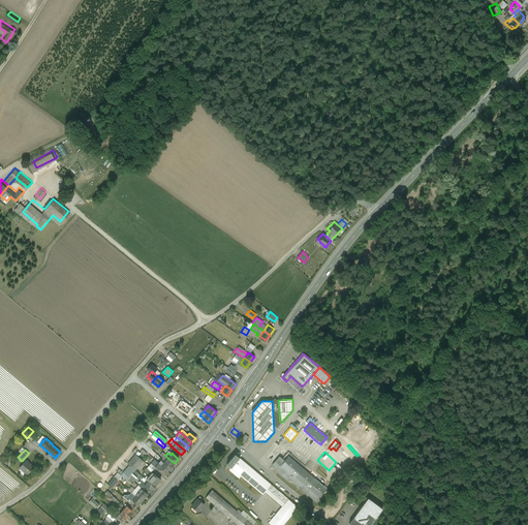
[(235,454),(226,464),(230,467),(239,458),(235,454)]
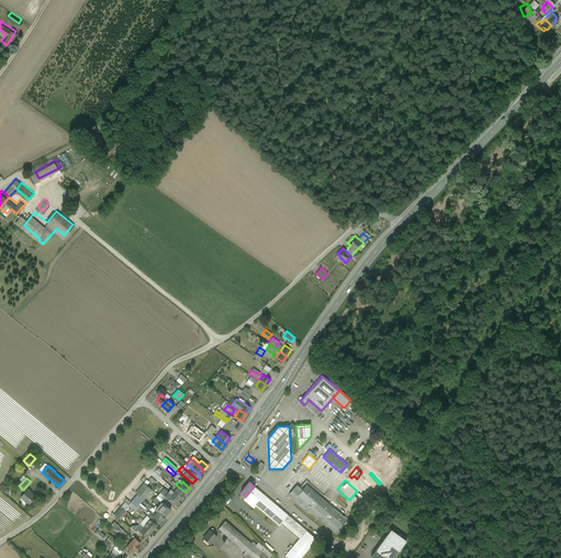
[(152,490),(144,483),(135,493),(143,500),(152,490)]
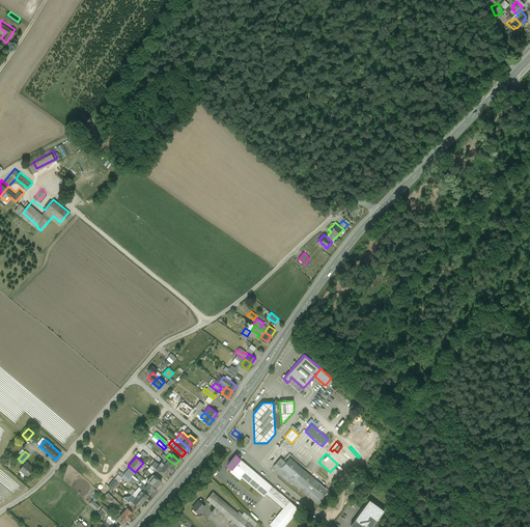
[(328,491),(289,459),(285,463),(281,468),(276,463),(273,467),(280,472),(279,474),(289,483),(290,481),(317,503),(318,504),(322,501),(319,500),(328,491)]
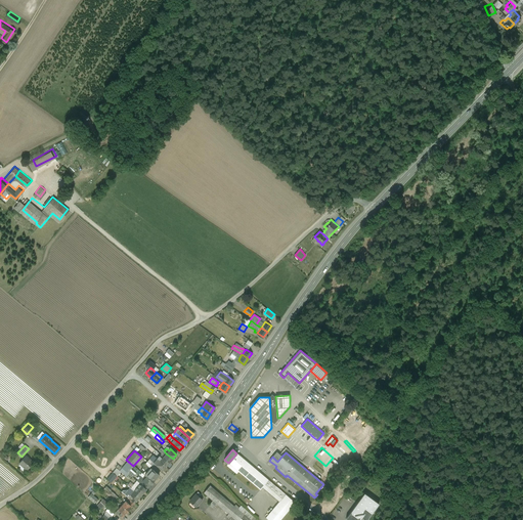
[(281,457),(276,452),(272,457),(277,462),(281,457)]
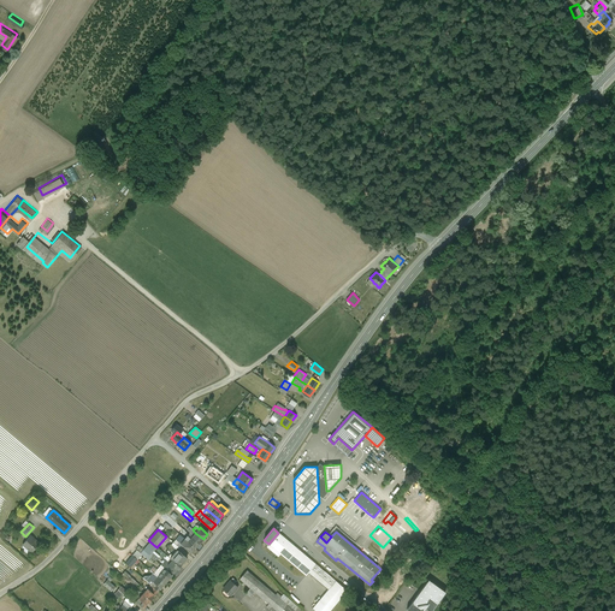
[(203,539),(195,533),(191,538),(199,544),(203,539)]
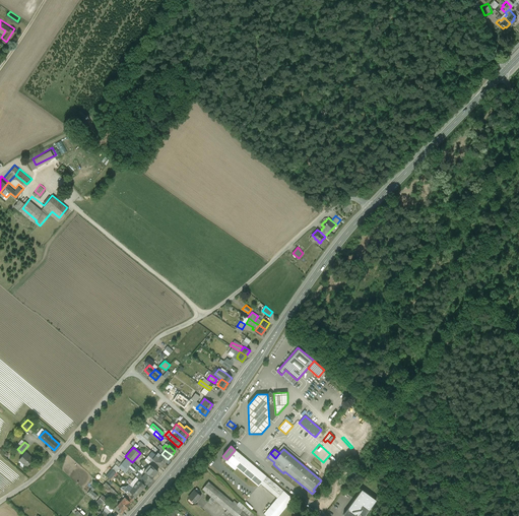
[(283,491),(235,450),(226,459),(258,487),(260,484),(276,498),(283,491)]
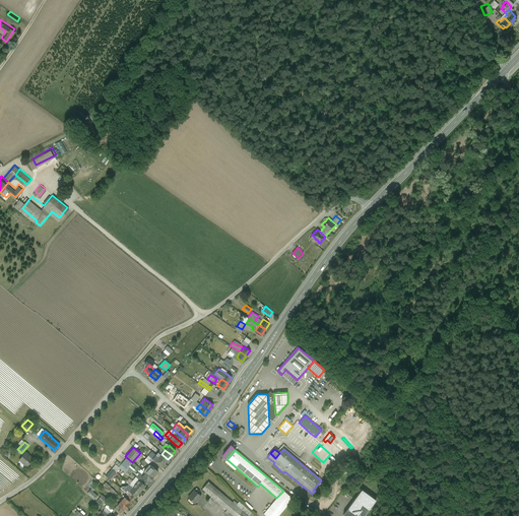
[(34,459),(25,452),(18,460),(26,466),(34,459)]
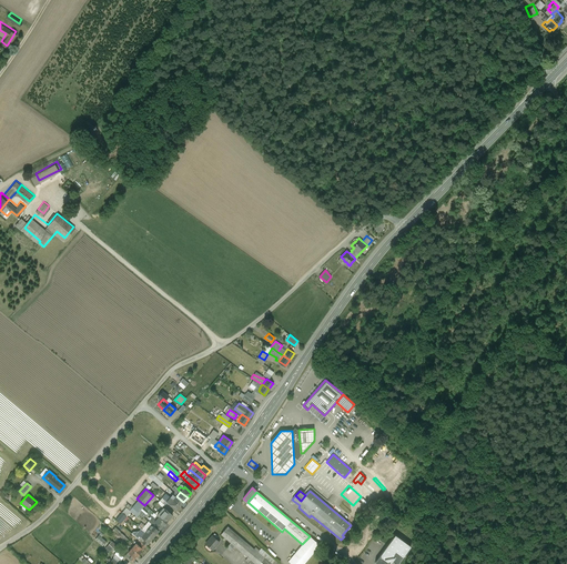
[(170,497),(166,495),(163,500),(166,503),(175,511),(180,506),(173,500),(170,497)]
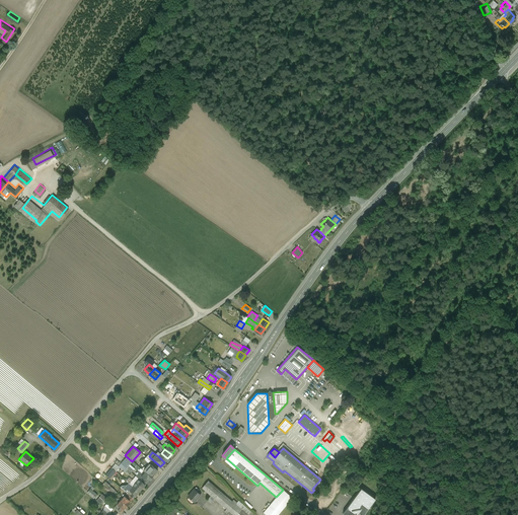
[(167,458),(161,453),(160,454),(158,456),(164,462),(167,458)]
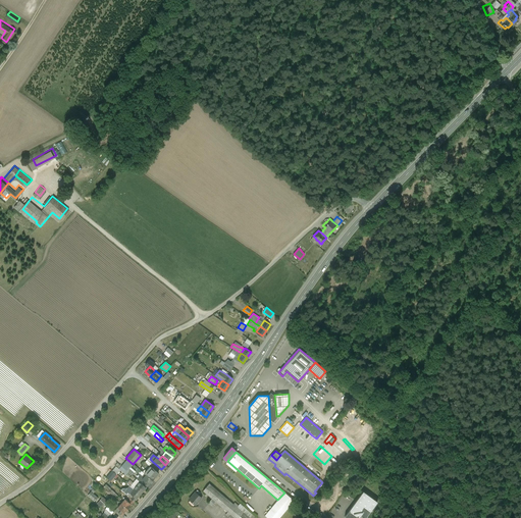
[(127,472),(120,466),(118,469),(125,475),(127,472)]
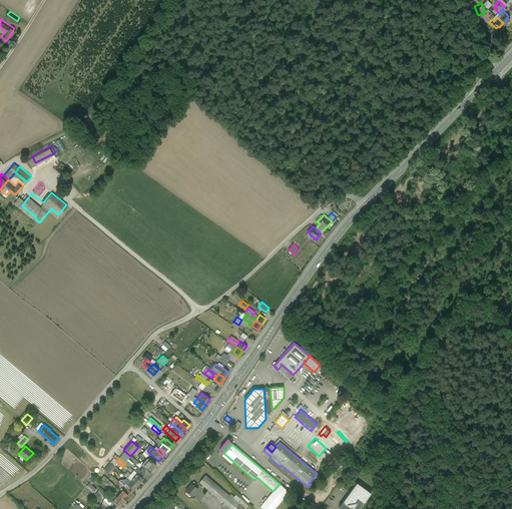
[(155,465),(147,458),(141,465),(142,467),(149,472),(155,465)]
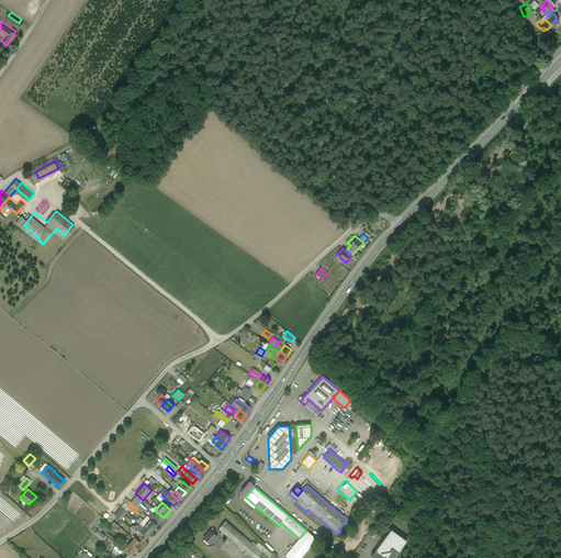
[(124,503),(114,514),(119,519),(122,515),(124,516),(127,513),(124,510),(127,506),(124,503)]
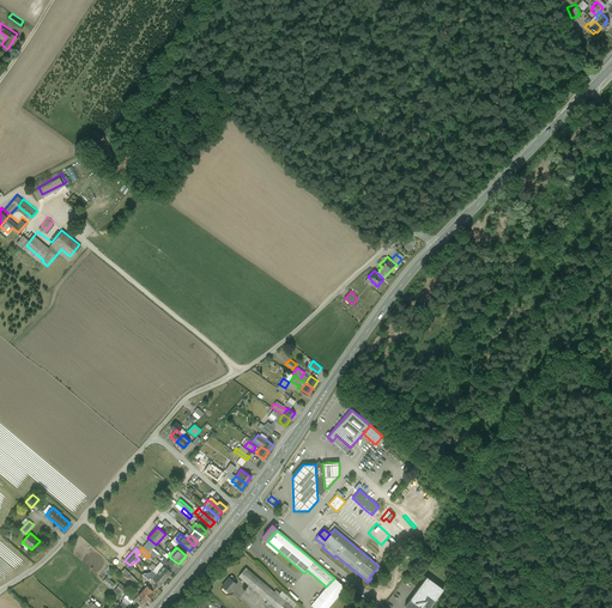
[(179,564),(170,558),(167,561),(170,565),(168,570),(171,572),(179,564)]
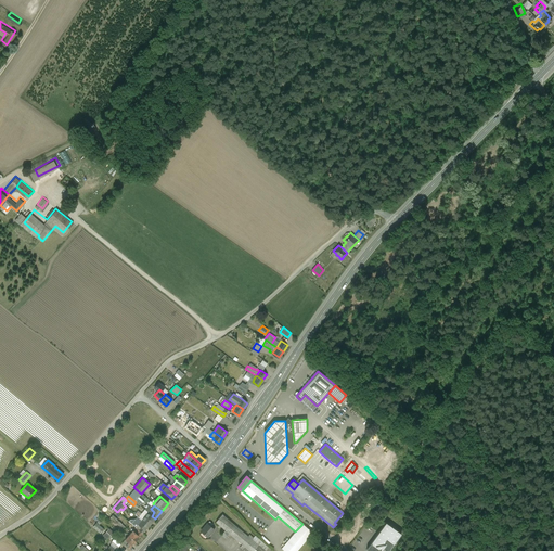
[(151,509),(149,507),(145,511),(147,513),(152,516),(154,512),(151,509)]
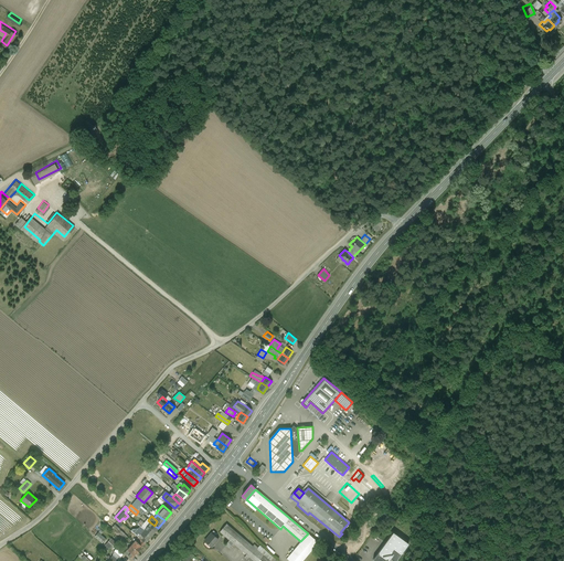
[(150,522),(147,519),(140,527),(144,530),(151,536),(158,528),(155,526),(150,522)]
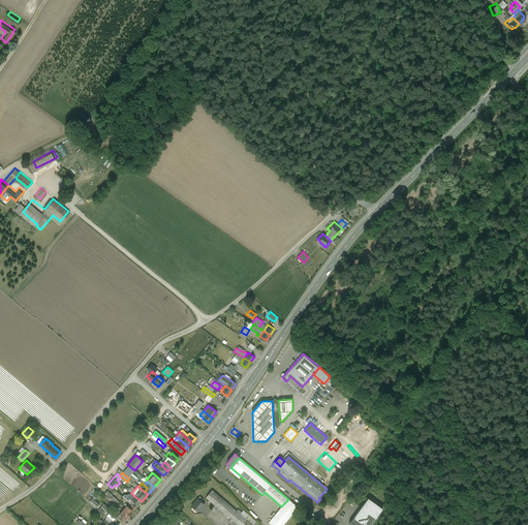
[(245,518),(212,490),(206,498),(215,505),(211,511),(214,514),(218,508),(231,520),(229,522),(233,524),(231,524),(252,524),(247,521),(247,520),(246,520),(245,518)]
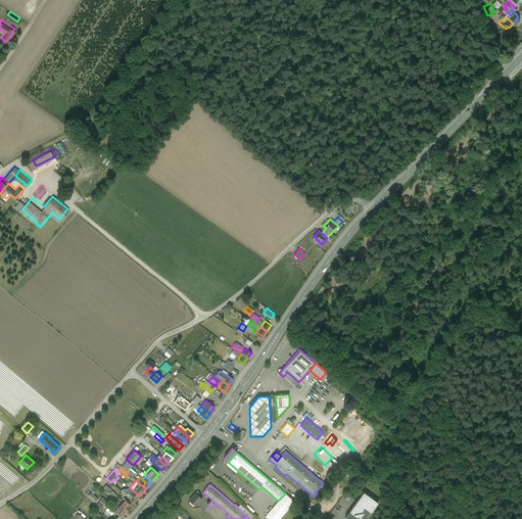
[(129,487),(124,493),(128,497),(133,490),(130,487),(129,486),(129,487)]
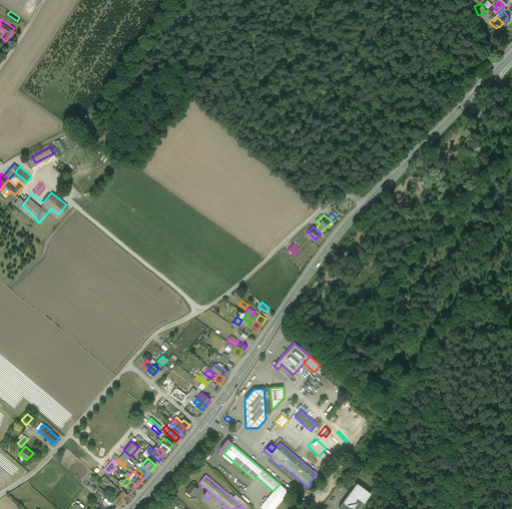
[(119,490),(109,482),(107,481),(105,483),(107,484),(107,485),(116,493),(119,490)]
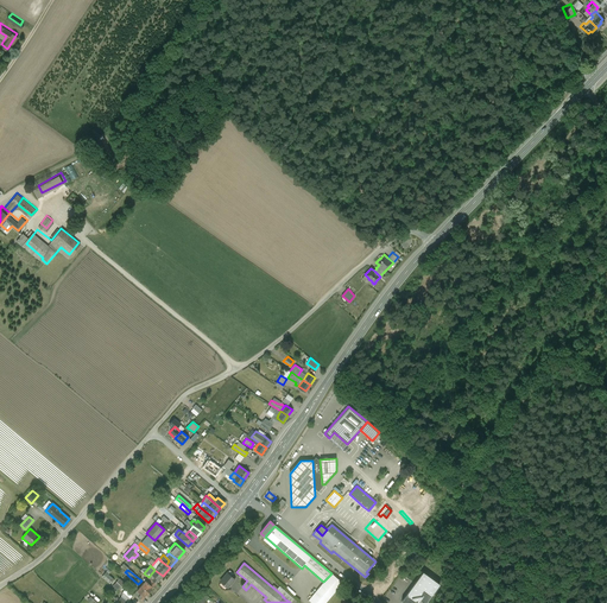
[(163,576),(155,570),(149,577),(149,578),(156,584),(163,576)]
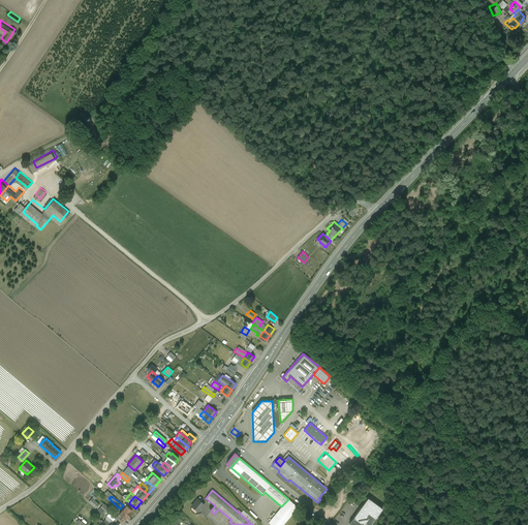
[(368,497),(349,523),(351,524),(370,524),(382,507),(368,497)]
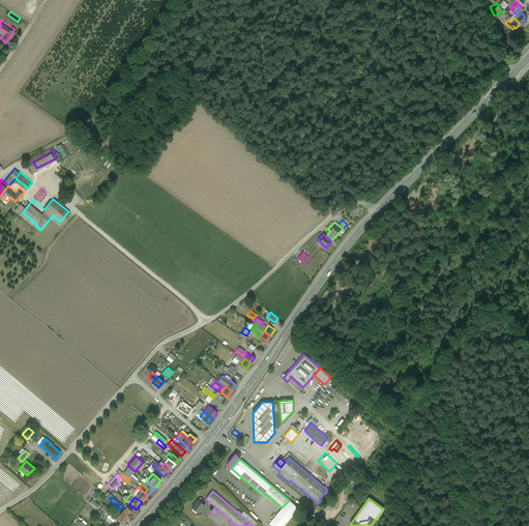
[(98,505),(91,499),(88,502),(95,509),(98,505)]
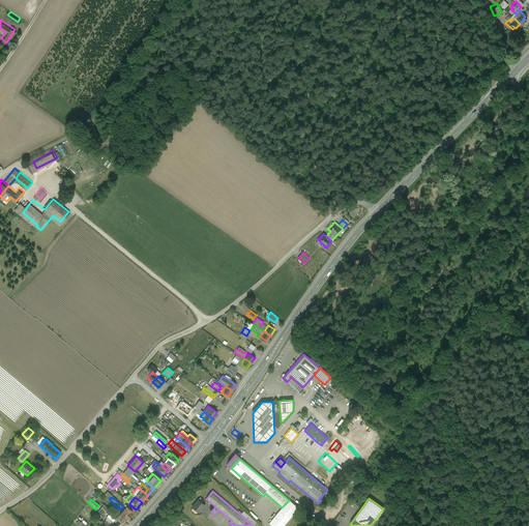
[(201,503),(198,500),(192,507),(198,513),(204,505),(201,503)]
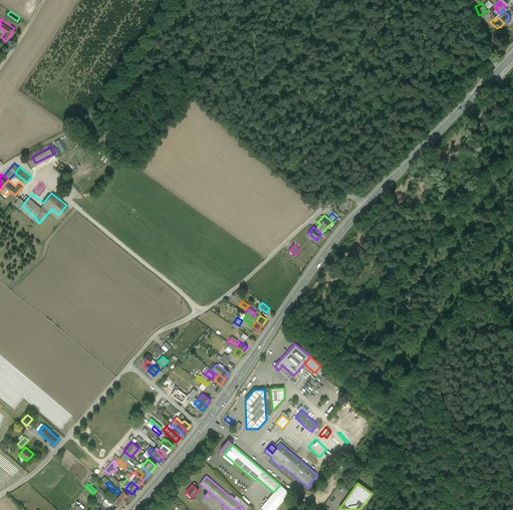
[(273,492),(260,508),(262,509),(275,509),(290,493),(280,485),(273,492)]
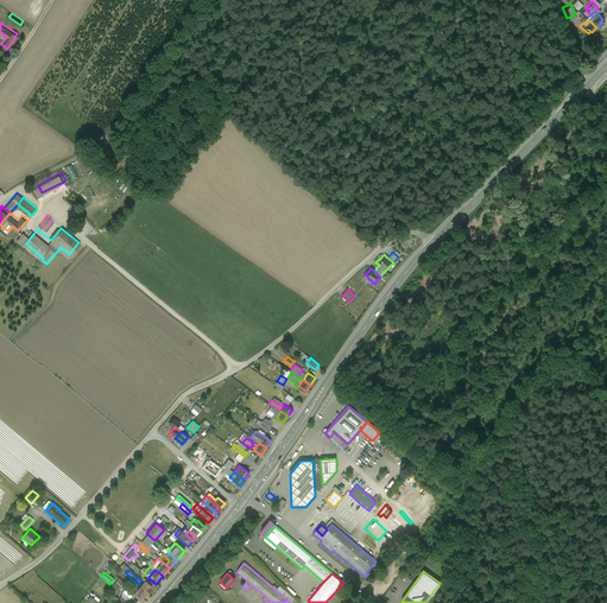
[(156,584),(149,578),(140,586),(149,592),(156,584)]
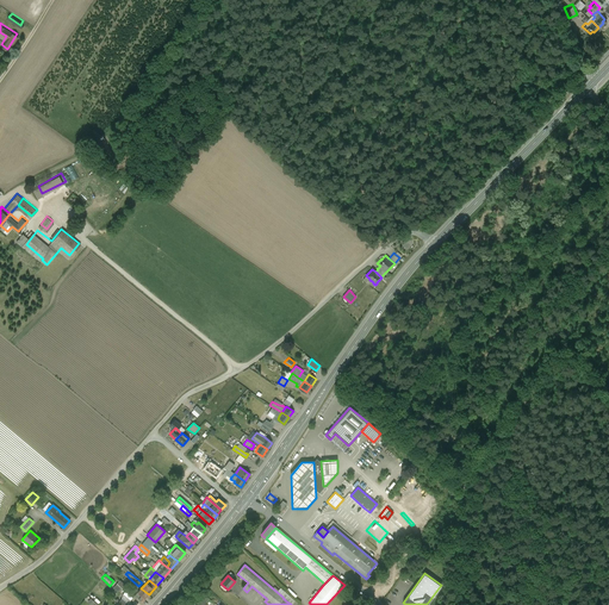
[(129,591),(122,584),(118,586),(120,588),(125,592),(126,593),(129,591)]
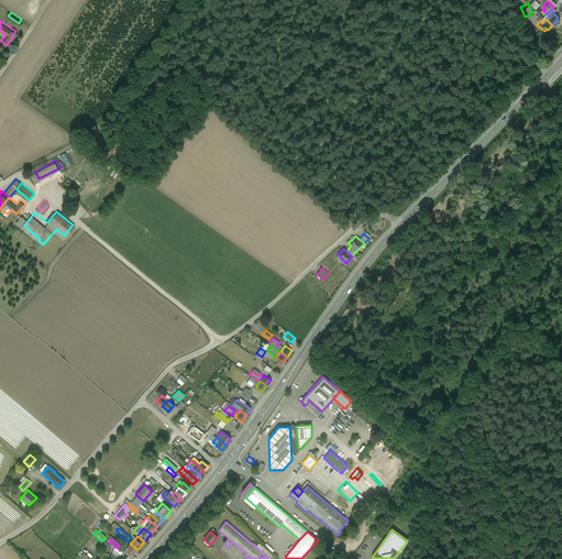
[(138,549),(130,544),(127,548),(131,551),(128,554),(131,557),(138,549)]
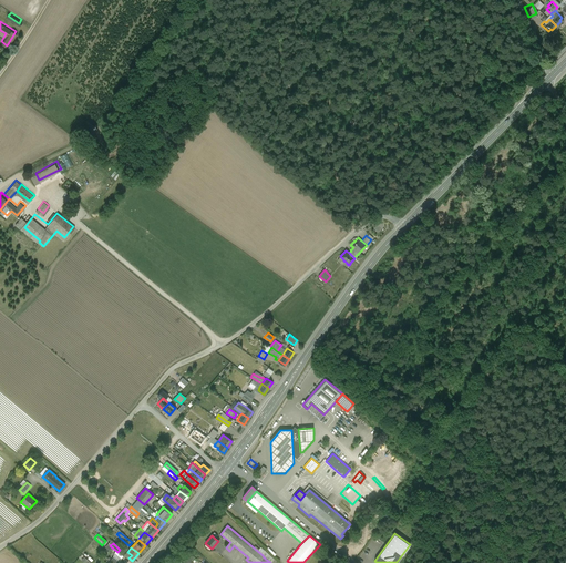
[(270,562),(274,560),(265,552),(263,555),(264,558),(265,558),(265,559),(270,562)]
